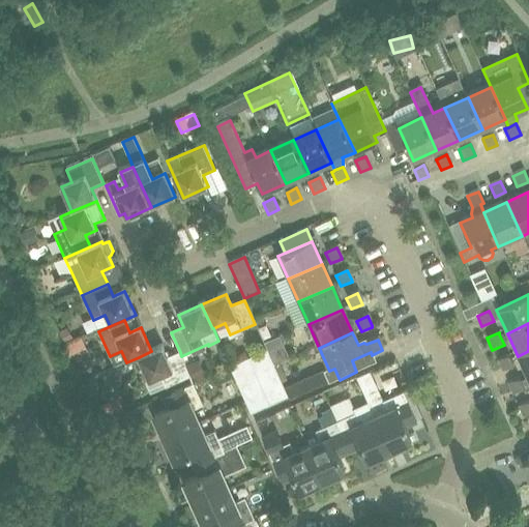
[(265,345),(269,353),(284,346),(281,338),(265,345)]
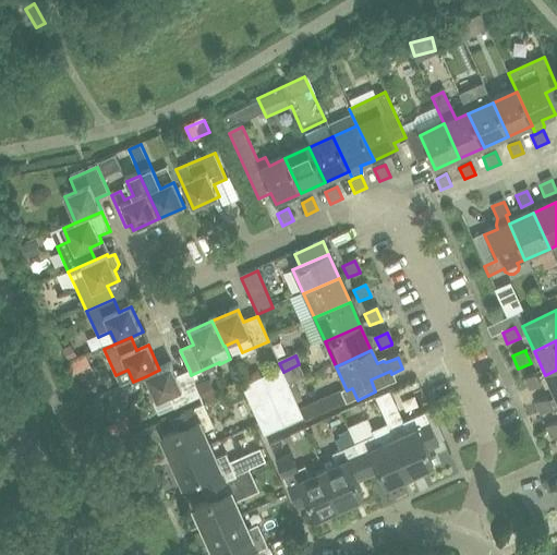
[(87,359),(70,366),(76,382),(95,374),(87,359)]
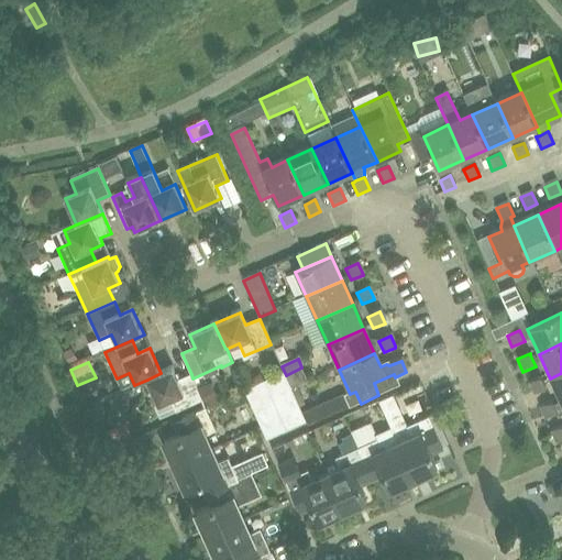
[(161,373),(147,380),(158,405),(173,399),(178,413),(204,401),(193,379),(191,374),(178,380),(173,368),(161,373)]
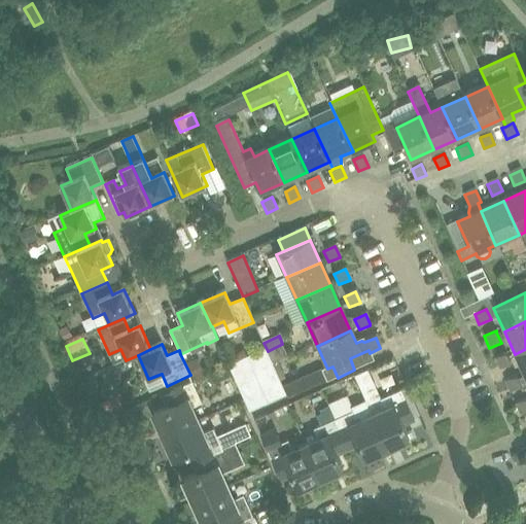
[(525,349),(515,354),(525,377),(525,349)]
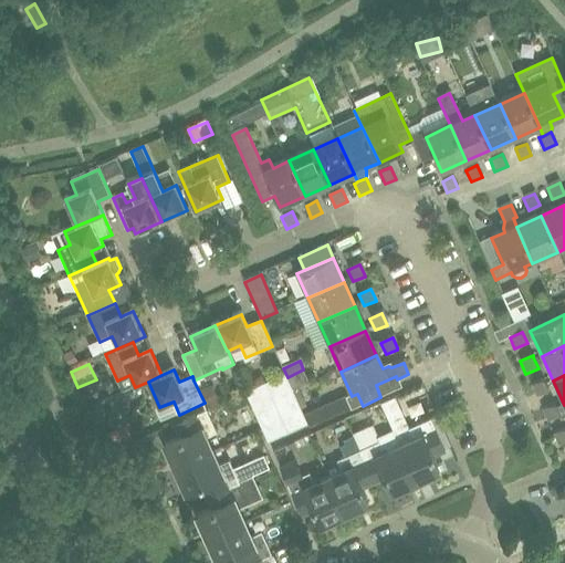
[(274,396),(291,389),(284,376),(269,383),(274,396)]
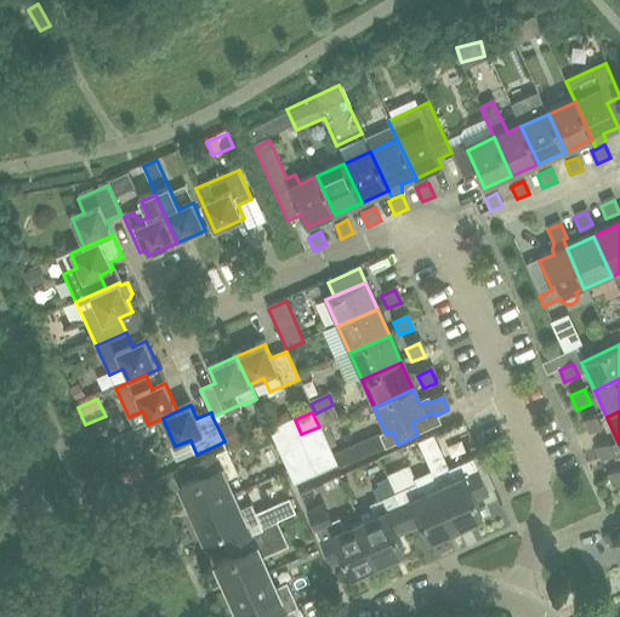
[(274,420),(278,427),(293,421),(289,413),(274,420)]
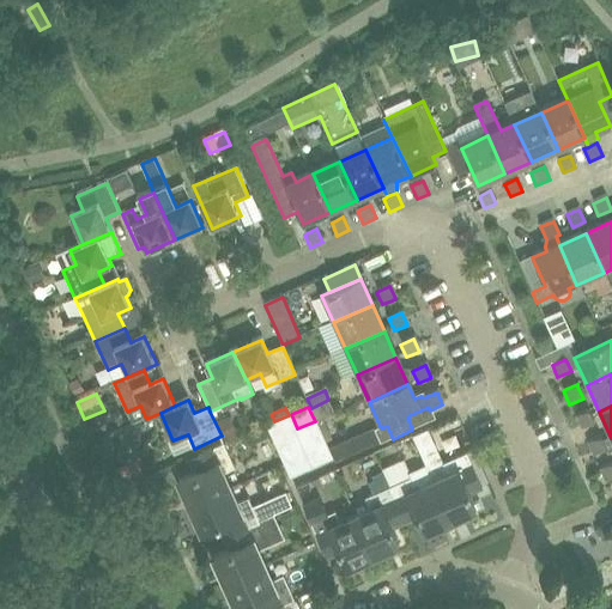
[(595,424),(589,412),(576,418),(581,430),(595,424)]
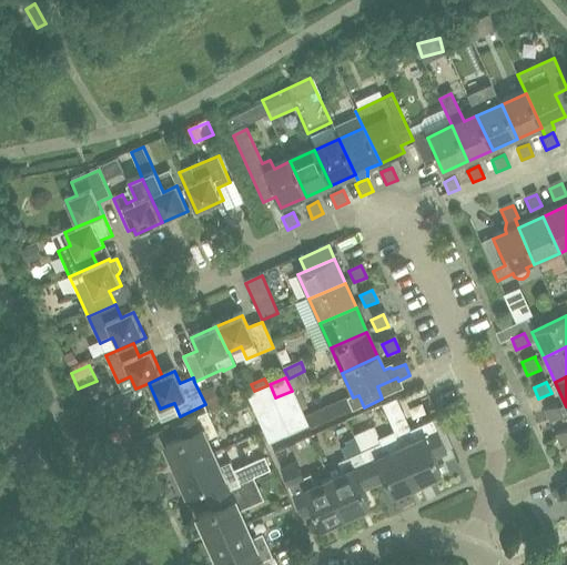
[(209,413),(222,407),(214,389),(201,394),(209,413)]
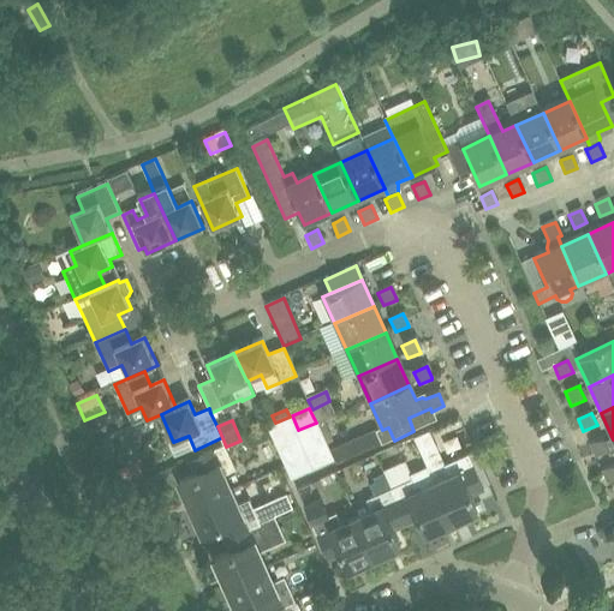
[(273,441),(288,433),(282,420),(267,427),(273,441)]
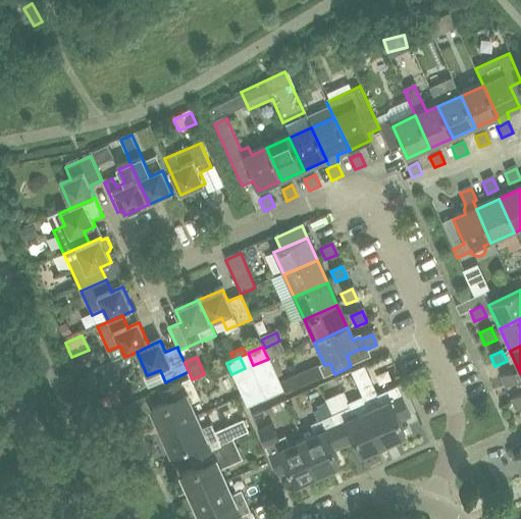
[(272,369),(268,359),(253,365),(258,376),(272,369)]
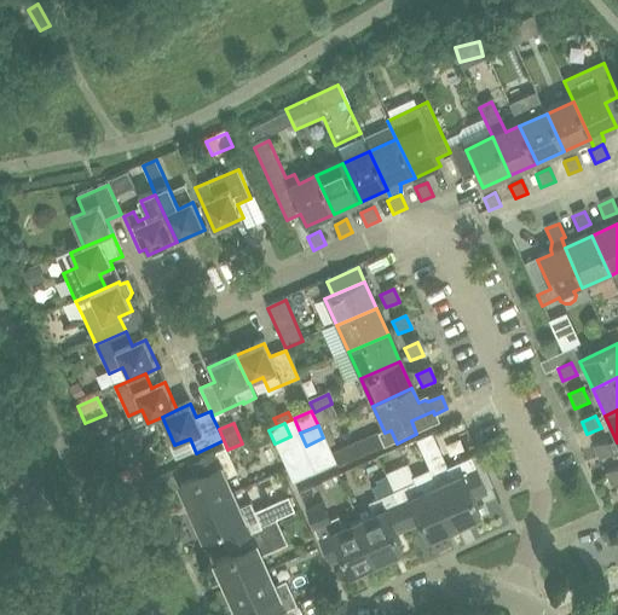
[(296,450),(290,436),(275,444),(275,445),(281,457),(296,450)]
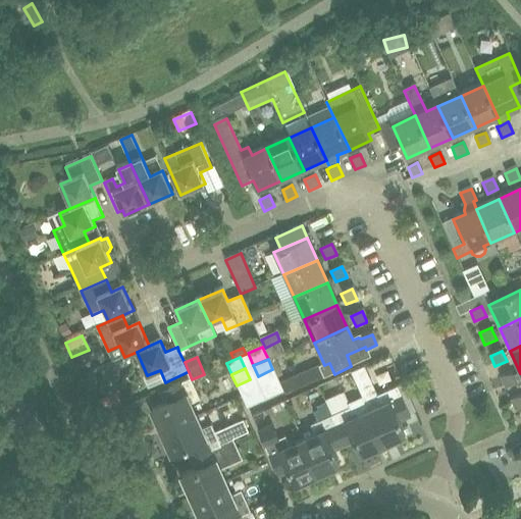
[(277,380),(272,369),(258,376),(263,387),(277,380)]
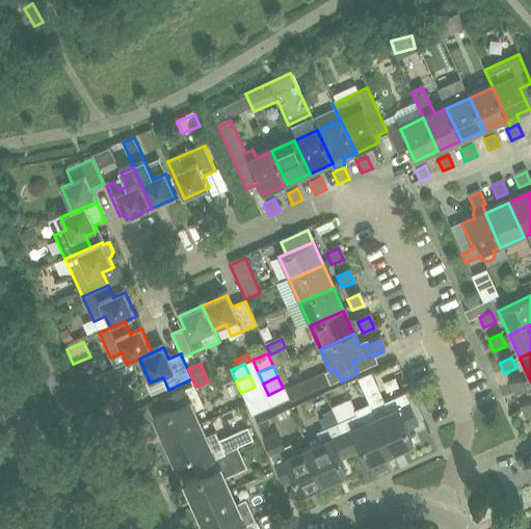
[(311,379),(298,385),(304,398),(317,393),(311,379)]
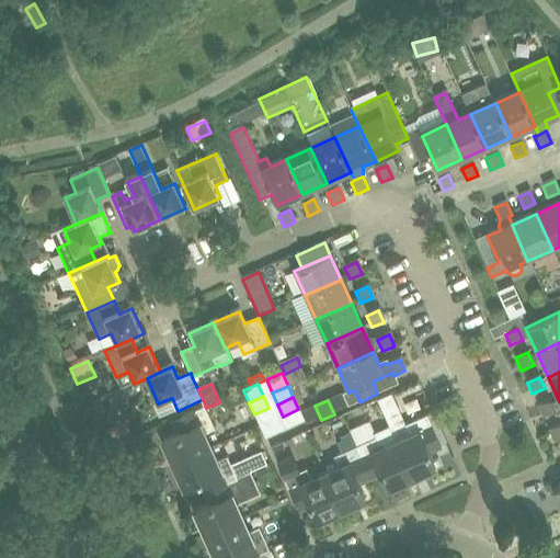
[(551,405),(551,403),(550,401),(537,407),(543,419),(555,413),(559,416),(559,401),(551,405)]
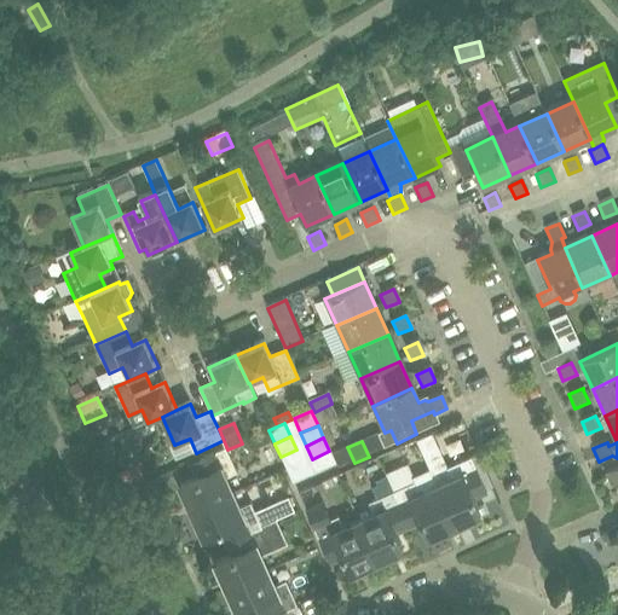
[(226,480),(238,474),(227,450),(192,464),(200,479),(182,486),(194,512),(234,494),(226,480)]
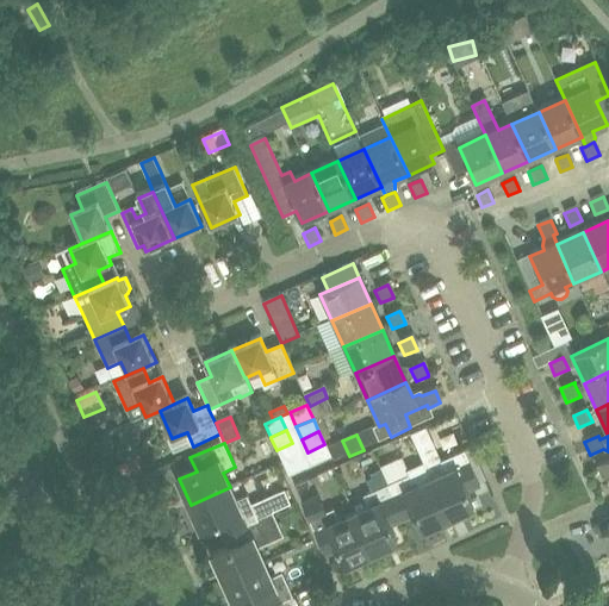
[(292,443),(277,450),(283,463),(298,456),(292,443)]
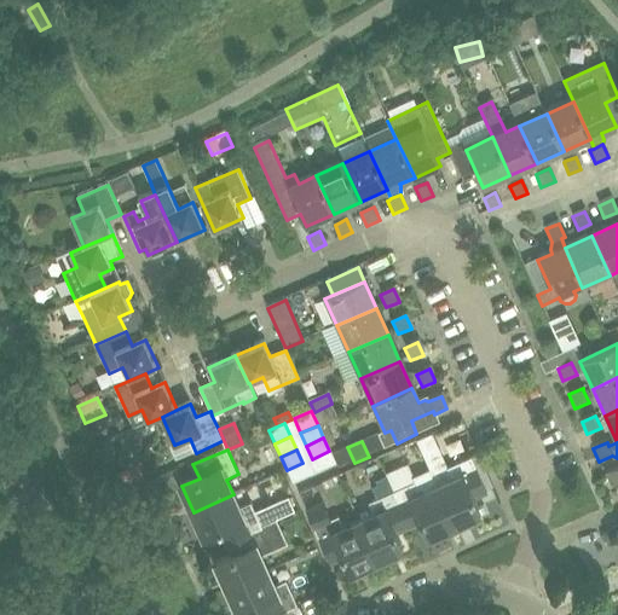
[(335,464),(329,451),(312,459),(318,473),(335,464)]
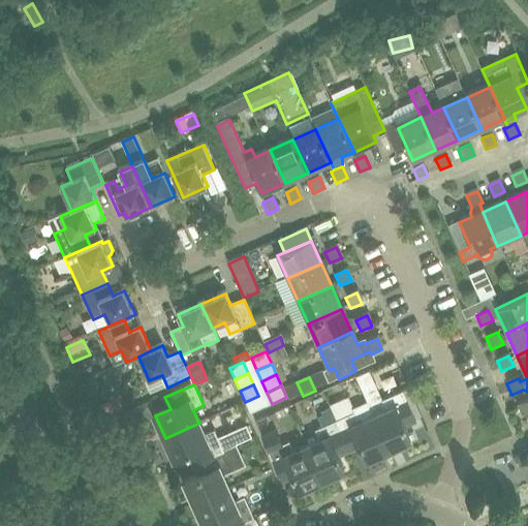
[(415,422),(402,393),(370,407),(374,416),(373,418),(389,453),(412,441),(405,426),(415,422)]
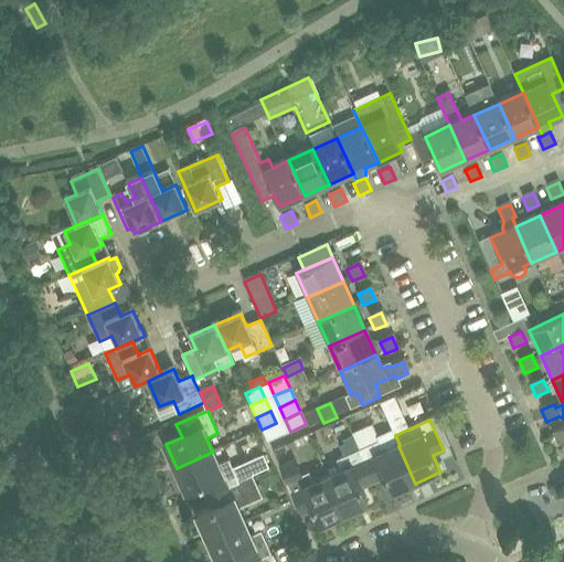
[(282,435),(276,423),(262,430),(267,442),(282,435)]
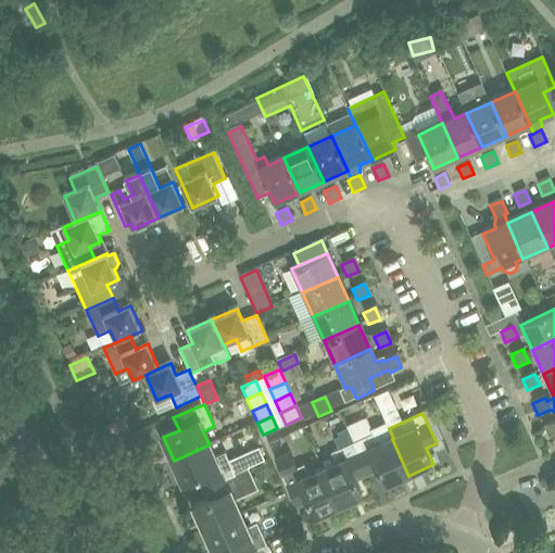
[(554,422),(543,427),(549,439),(554,436),(554,422)]
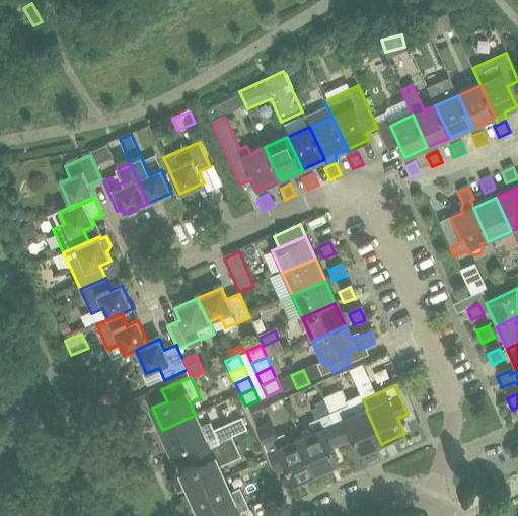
[(354,416),(349,406),(328,416),(342,444),(352,439),(359,454),(381,444),(366,410),(354,416)]
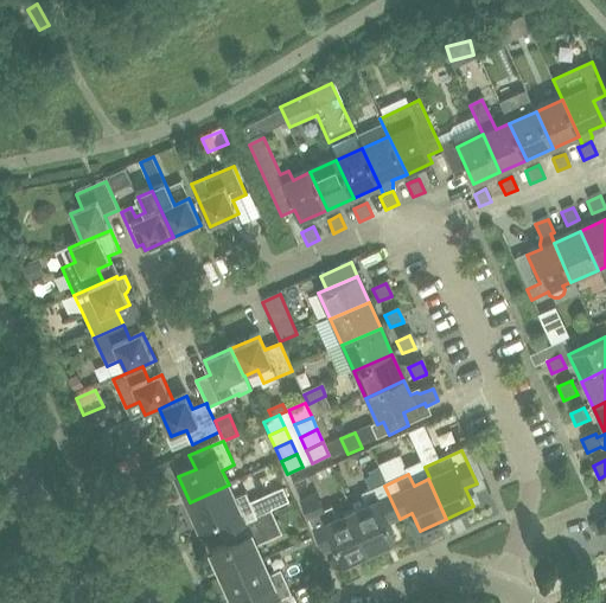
[(218,520),(224,533),(257,518),(247,495),(235,500),(229,485),(190,502),(202,527),(218,520)]
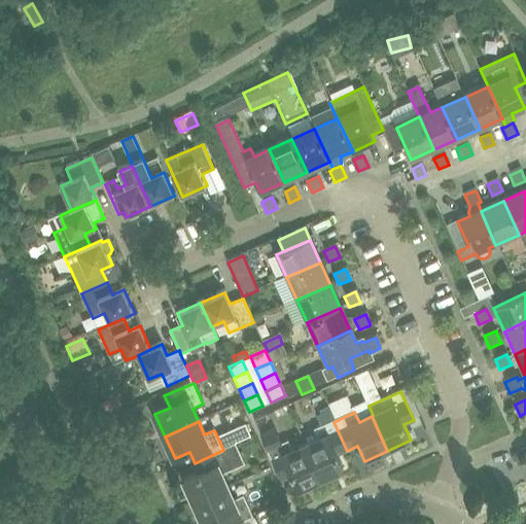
[(347,451),(334,422),(313,431),(317,441),(305,446),(320,479),(320,481),(343,470),(336,455),(347,451)]
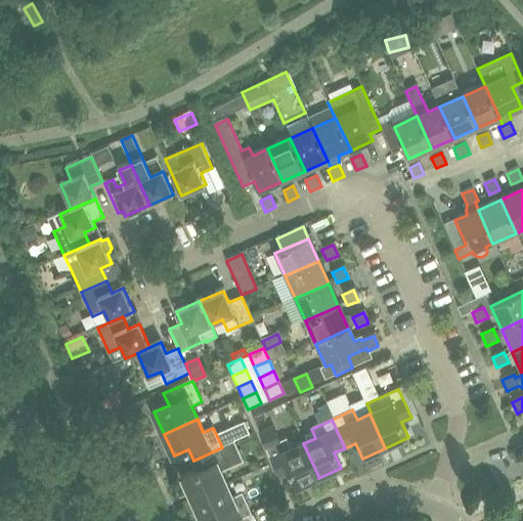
[(273,431),(261,437),(279,478),(291,473),(297,487),(318,478),(318,476),(303,443),(291,449),(286,440),(278,443),(273,431)]
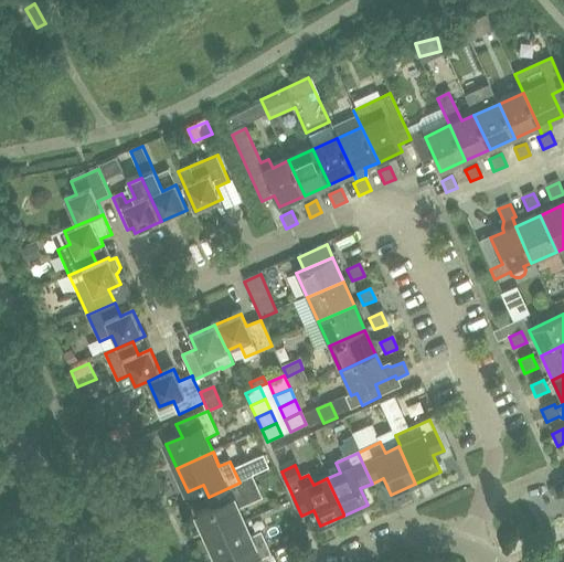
[(258,475),(262,481),(270,478),(267,472),(258,475)]
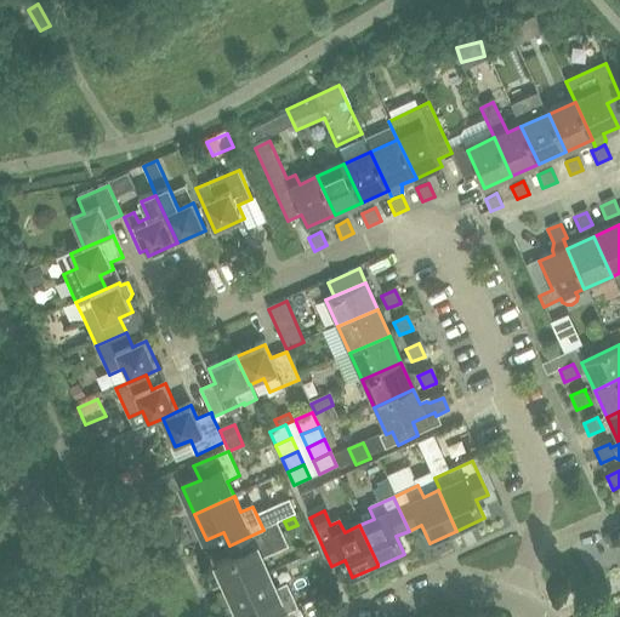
[(217,565),(229,592),(269,575),(262,558),(289,546),(279,523),(263,530),(229,546),(234,558),(217,565)]
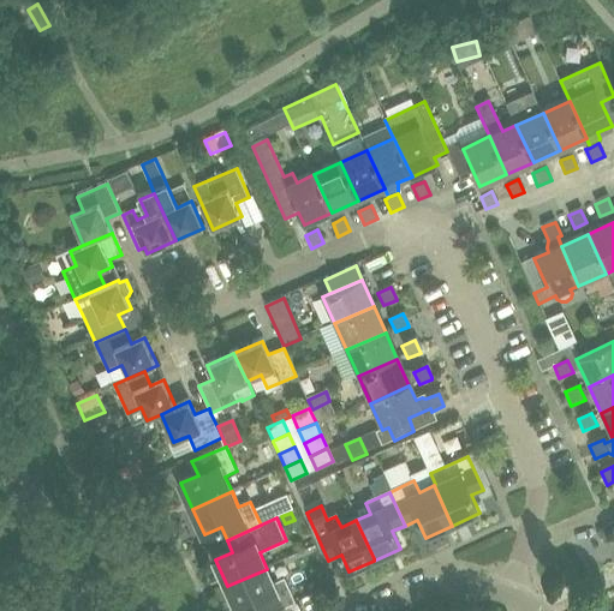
[(273,583),(267,569),(227,586),(238,610),(249,610),(257,606),(258,610),(278,610),(296,603),(285,577),(273,583)]
